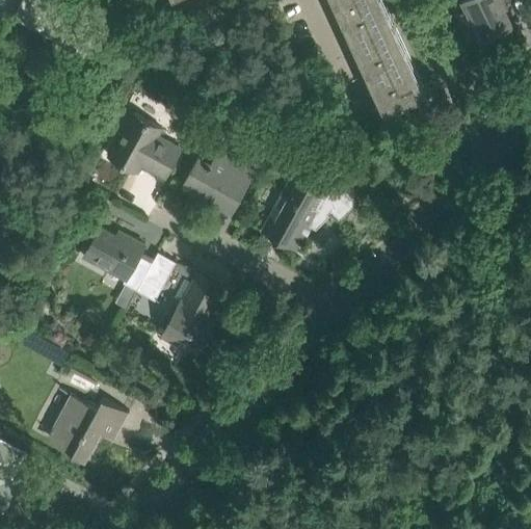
[(344,15),(356,43),(394,26),(382,0),(336,0),(338,2),(336,3),(341,17),(344,15)]
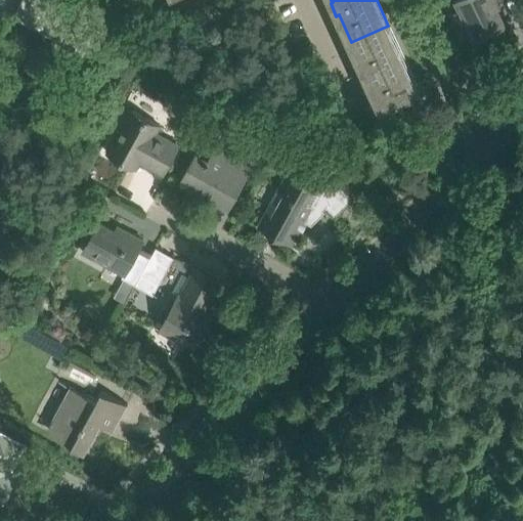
[(460,12),(447,18),(460,43),(472,37),(475,41),(504,27),(492,2),(496,0),(459,0),(455,2),(460,12)]
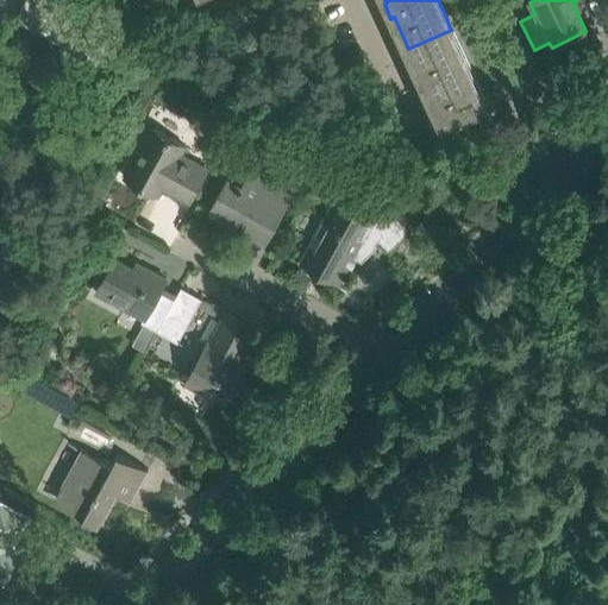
[(451,30),(408,49),(422,81),(420,82),(426,96),(430,95),(444,126),(440,127),(442,128),(488,107),(451,30)]
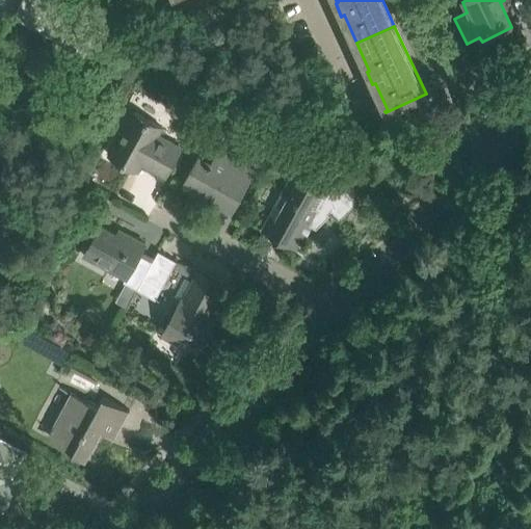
[(189,123),(196,127),(204,115),(191,108),(187,115),(189,123)]
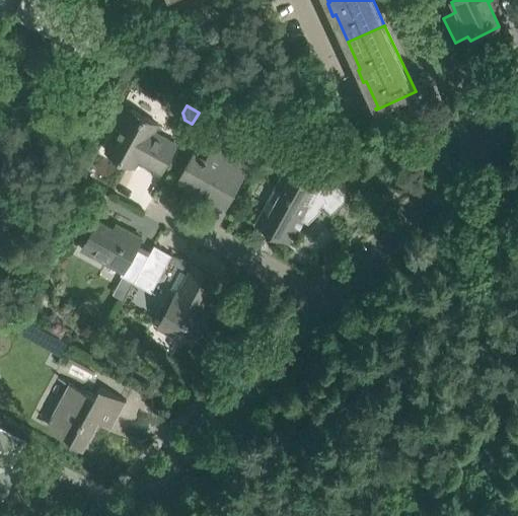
[(129,111),(105,154),(134,169),(140,158),(148,163),(146,167),(160,175),(176,146),(153,134),(157,127),(129,111)]
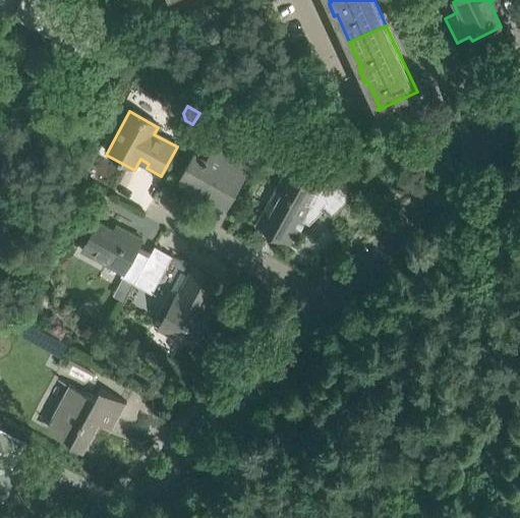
[(178,184),(199,196),(207,199),(210,194),(213,196),(229,206),(248,169),(214,150),(207,163),(193,156),(178,184)]
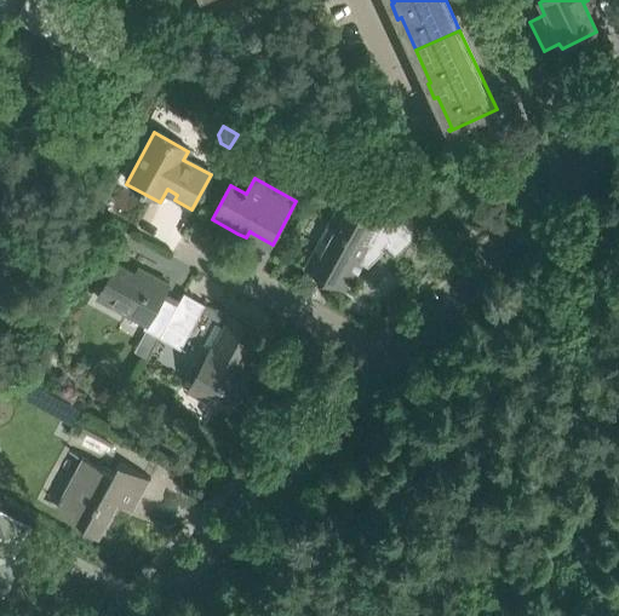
[(313,254),(304,270),(316,276),(316,282),(319,286),(322,288),(327,288),(331,285),(344,292),(359,264),(367,269),(383,253),(382,251),(385,247),(395,258),(417,237),(413,234),(397,218),(394,214),(380,226),(370,220),(370,219),(371,217),(371,214),(371,213),(370,211),(370,209),(368,207),(366,206),(365,205),(362,205),(361,205),(359,205),(356,205),(355,206),(353,207),(351,208),(350,211),(340,205),(326,230),(333,234),(319,258),(313,254)]
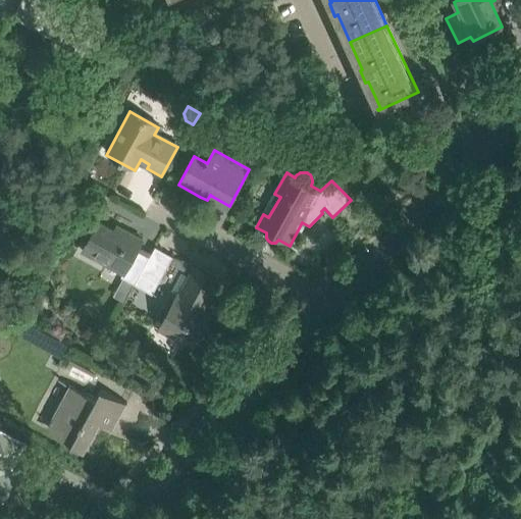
[(120,278),(134,287),(149,259),(136,253),(142,242),(124,232),(121,237),(98,223),(82,253),(122,275),(120,278)]
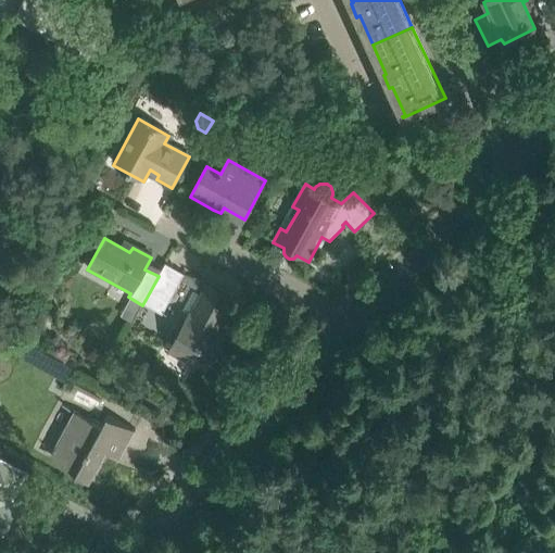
[(164,265),(159,276),(142,305),(162,315),(184,276),(164,265)]
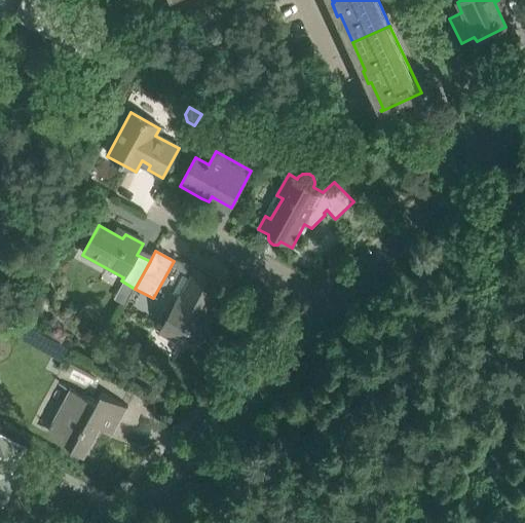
[(220,286),(195,272),(181,301),(178,299),(160,332),(195,350),(213,319),(204,313),(220,286)]
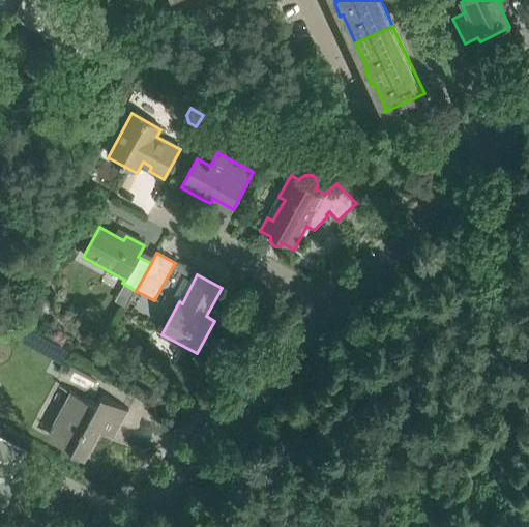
[(2,335),(9,340),(18,324),(10,320),(2,335)]
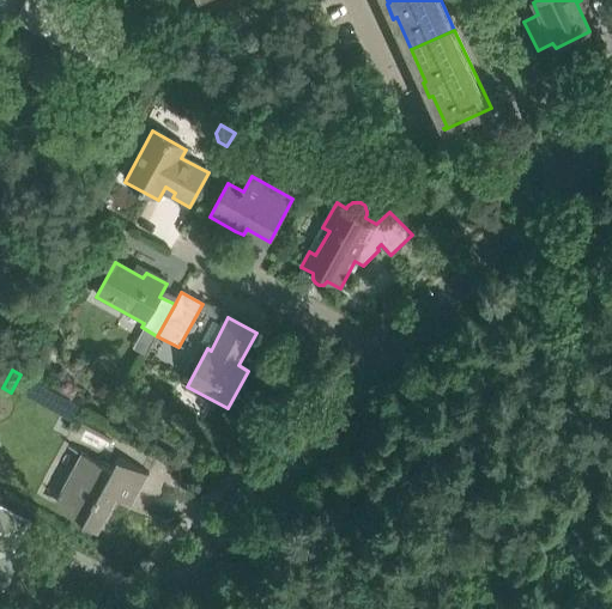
[(62,405),(58,414),(70,420),(76,410),(62,405)]
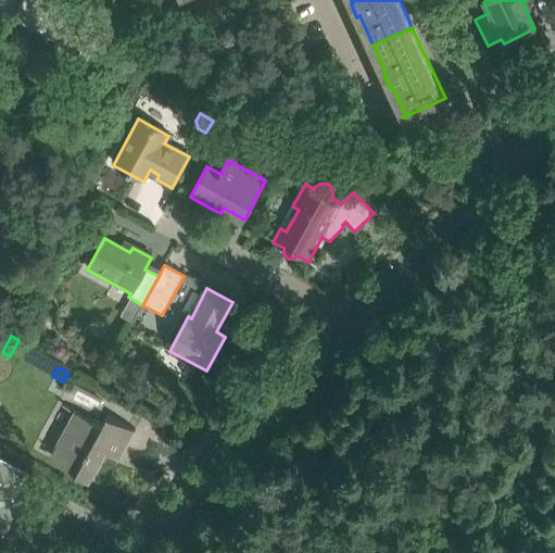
[(76,412),(57,445),(70,453),(61,468),(89,484),(105,452),(120,460),(135,431),(106,416),(101,426),(76,412)]
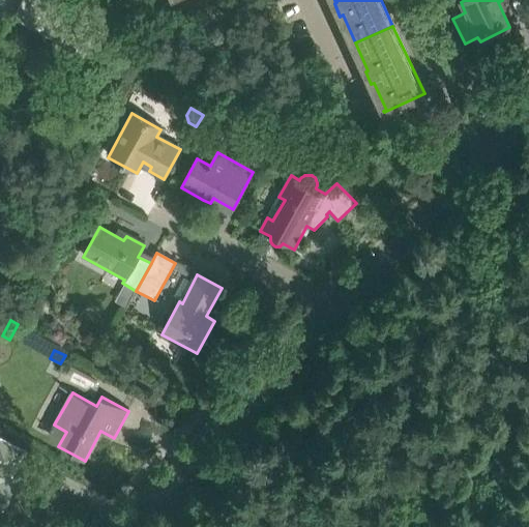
[(5,480),(20,454),(0,443),(0,506),(12,484),(5,480)]
